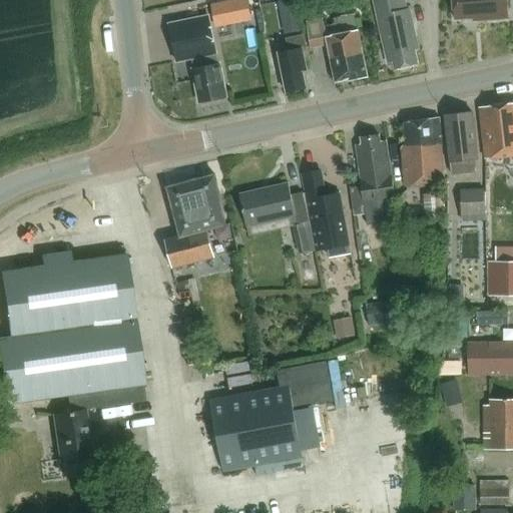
[(247,0),(233,0),(229,1),(233,24),(251,20),(247,0)]
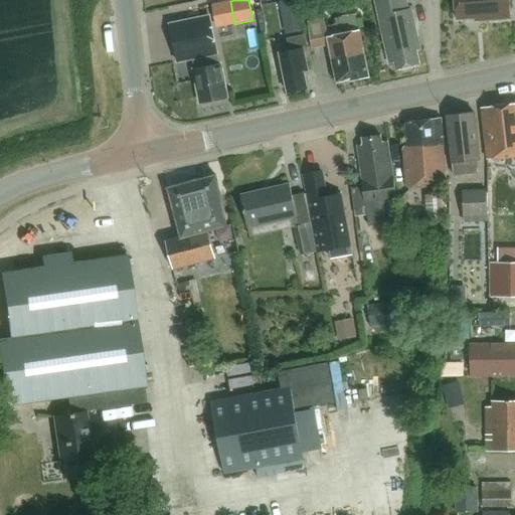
[(295,0),(288,0),(279,2),(282,18),(299,15),(295,0)]
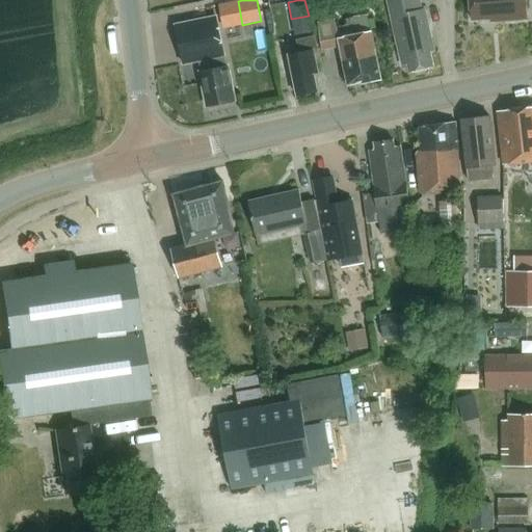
[(425,9),(423,9),(421,0),(395,0),(389,1),(403,65),(408,64),(410,73),(434,67),(430,51),(434,50),(425,9)]
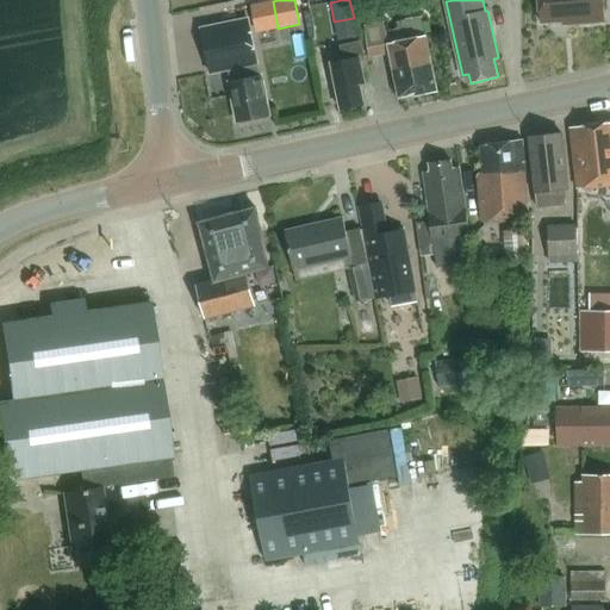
[(539,0),(542,27),(565,25),(565,30),(605,27),(602,0),(539,0)]
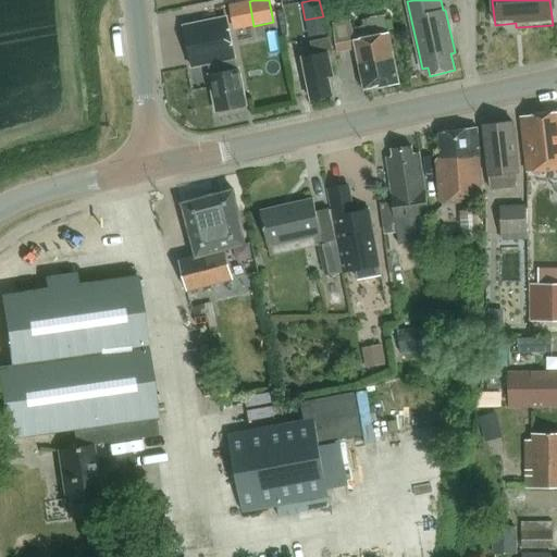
[(373,33),(355,37),(351,20),(333,23),(337,52),(357,48),(364,89),(380,86),(380,87),(399,83),(385,15),(370,17),(373,33)]
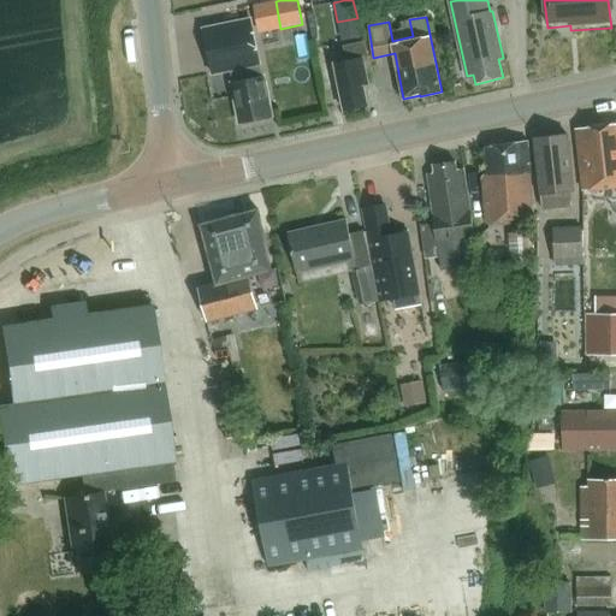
[(215,76),(242,70),(242,67),(261,64),(262,64),(254,22),(207,30),(215,76)]
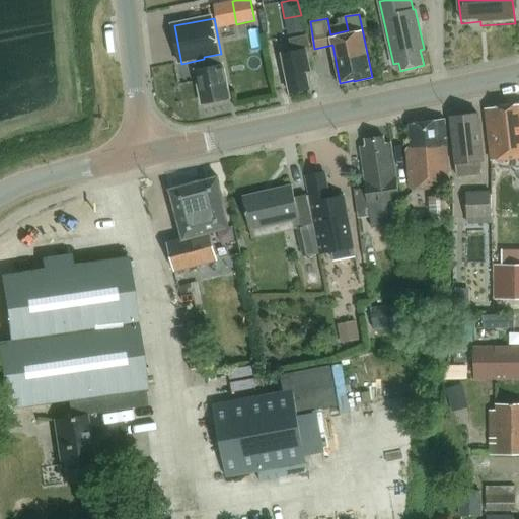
[(293,51),(283,54),(291,93),(311,89),(307,72),(311,71),(307,52),(306,49),(312,48),(310,38),(309,34),(291,39),(293,51)]
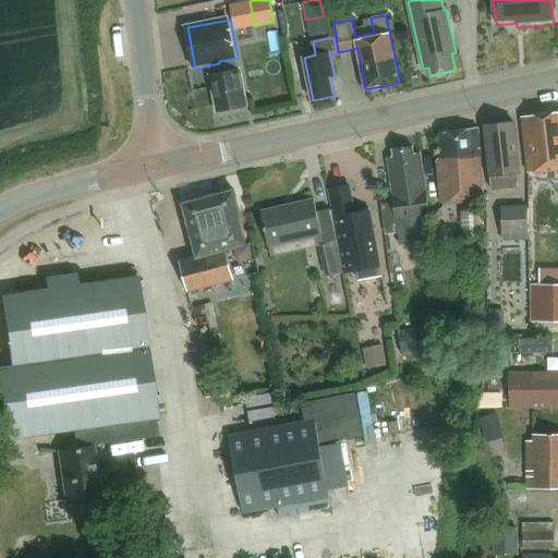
[(237,58),(219,61),(219,63),(221,73),(210,75),(218,111),(246,106),(237,58)]
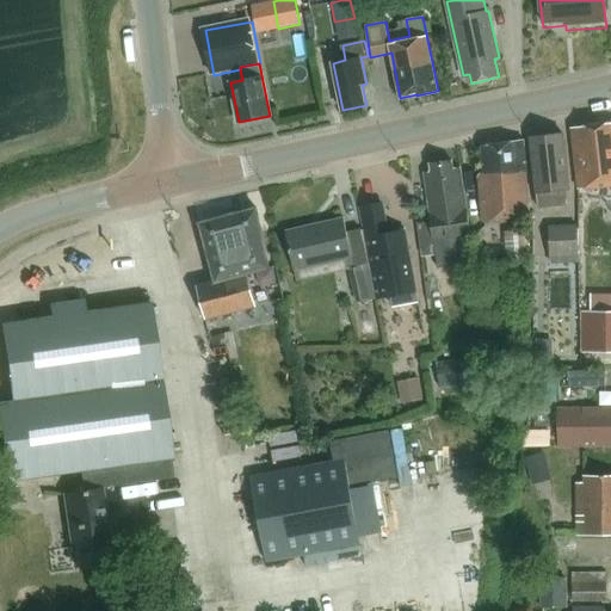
[(580,184),(610,178),(610,119),(572,125),(580,184)]
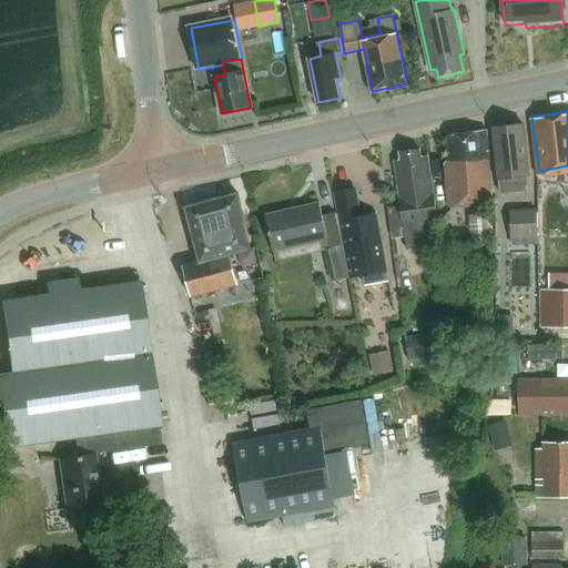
[(524,124),(493,129),(499,180),(500,193),(527,190),(527,176),(529,176),(524,124)]
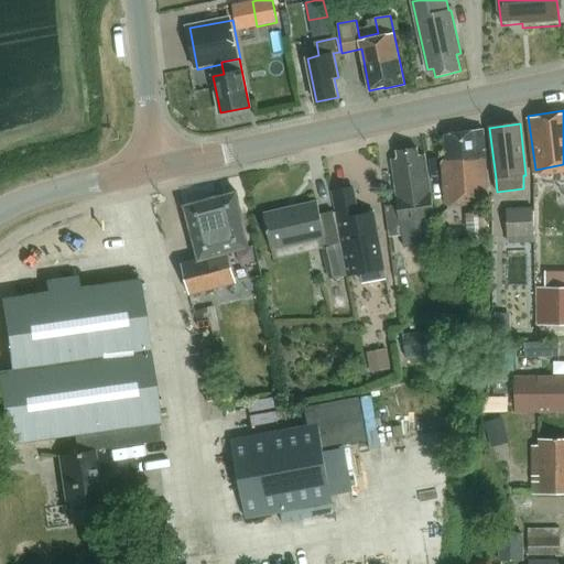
[(438,201),(440,201),(483,195),(483,170),(477,127),(442,131),(445,156),(433,158),(438,201)]
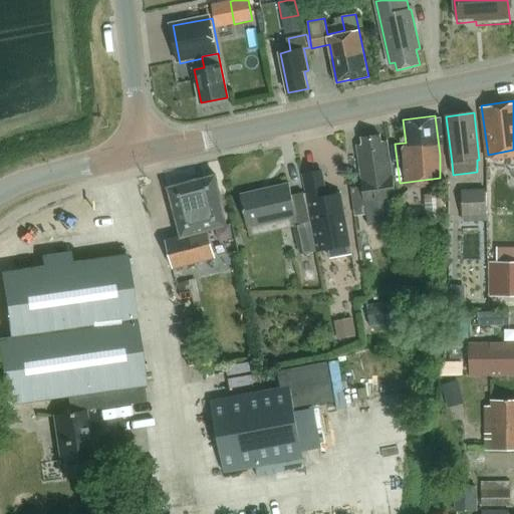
[(362,186),(350,188),(353,205),(364,203),(366,214),(368,227),(396,222),(392,198),(397,197),(393,169),(388,141),(381,142),(380,135),(360,138),(361,145),(355,146),(361,177),(362,186)]
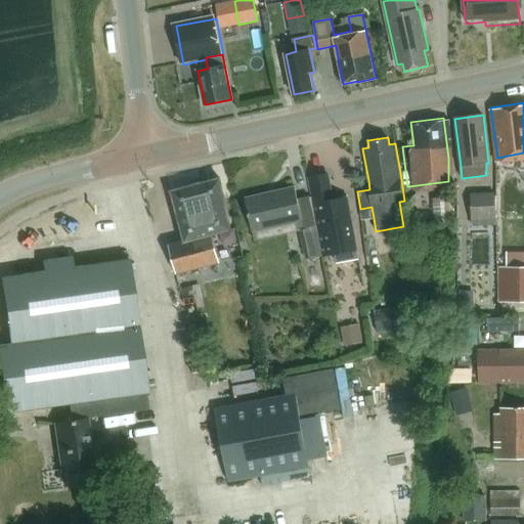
[(355,259),(357,259),(346,198),(332,200),(326,174),(308,177),(321,256),(334,254),(335,262),(355,259)]
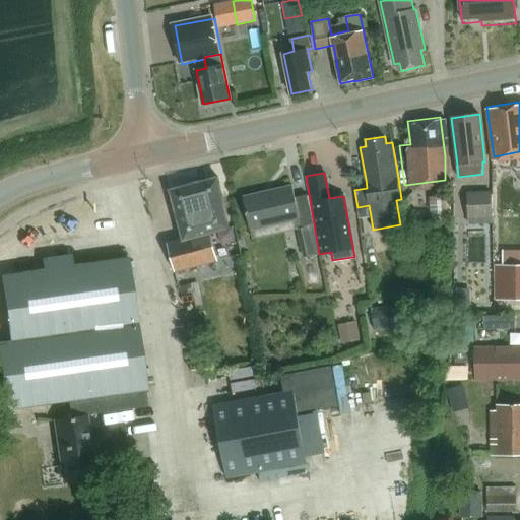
[(206,229),(230,222),(216,175),(171,187),(184,236),(166,241),(173,267),(214,256),(206,229)]
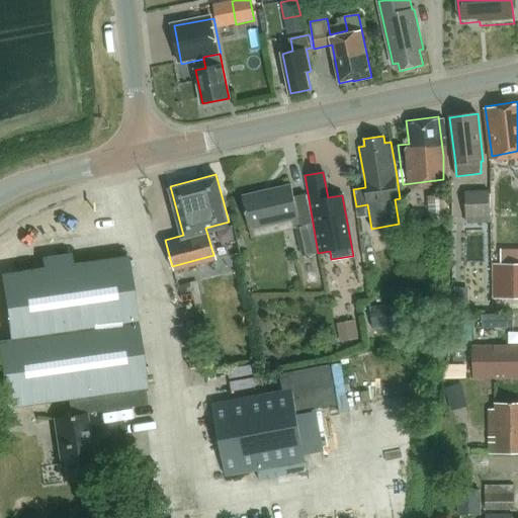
[(303,256),(318,253),(311,218),(304,190),(294,193),(291,181),(241,193),(249,225),(296,212),(299,228),(295,229),(303,256)]
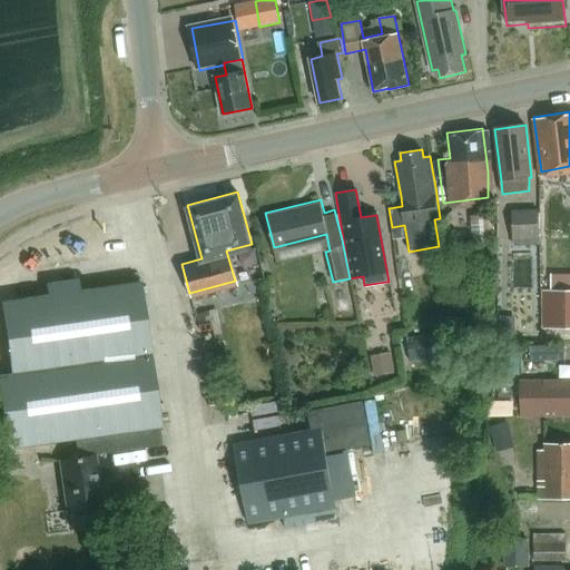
[(538,245),(538,209),(511,210),(512,245),(538,245)]
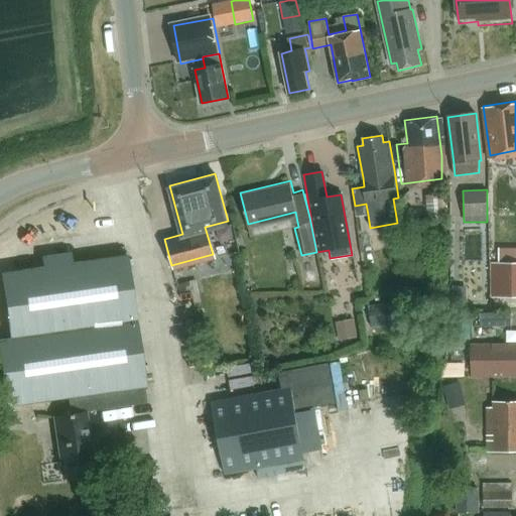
[(425,196),(428,224),(448,222),(445,194),(425,196)]
